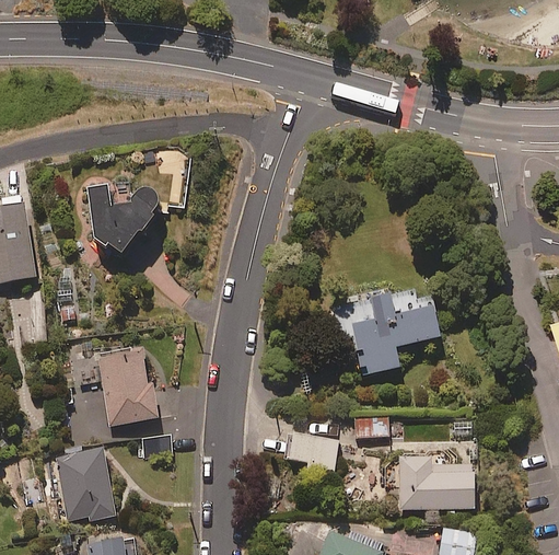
[(161,210),(162,195),(161,194),(160,192),(158,189),(155,188),(153,186),(151,186),(148,185),(146,185),(142,186),(140,187),(138,188),(136,191),(134,193),(132,195),(131,197),(131,200),(131,203),(131,204),(112,205),(111,186),(89,187),(91,240),(104,247),(106,244),(126,257),(158,210),(161,210)]
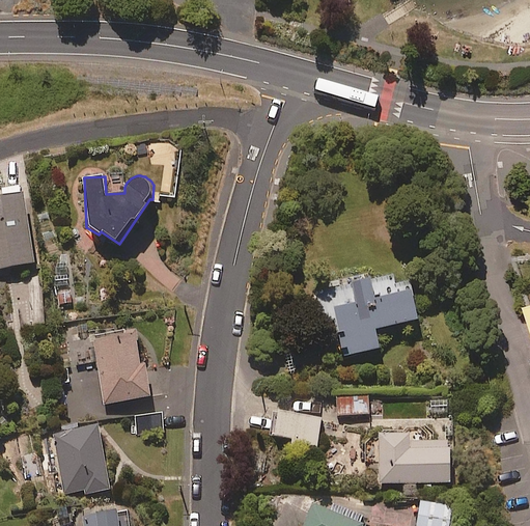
[(0,267),(34,263),(26,195),(0,197),(0,267)]
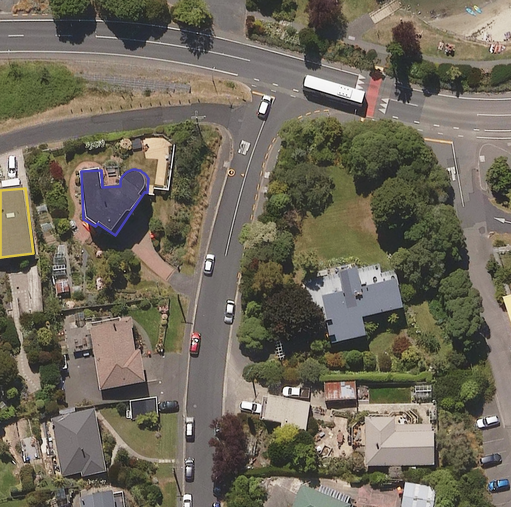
[(376,273),(374,264),(305,279),(312,308),(323,306),(331,342),(366,335),(362,317),(403,309),(395,269),(376,273)]
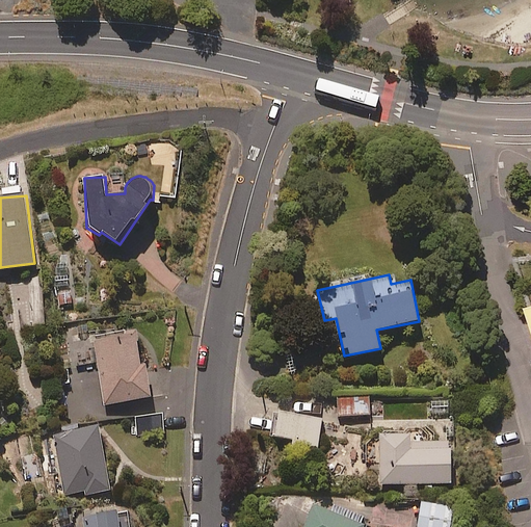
[(140,365),(136,334),(95,340),(103,402),(149,396),(144,365),(140,365)]
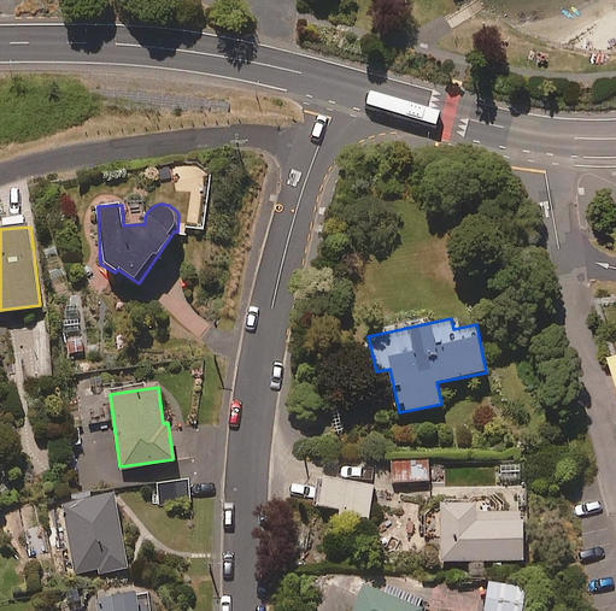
[(428,458),(391,460),(392,480),(428,477),(428,458)]
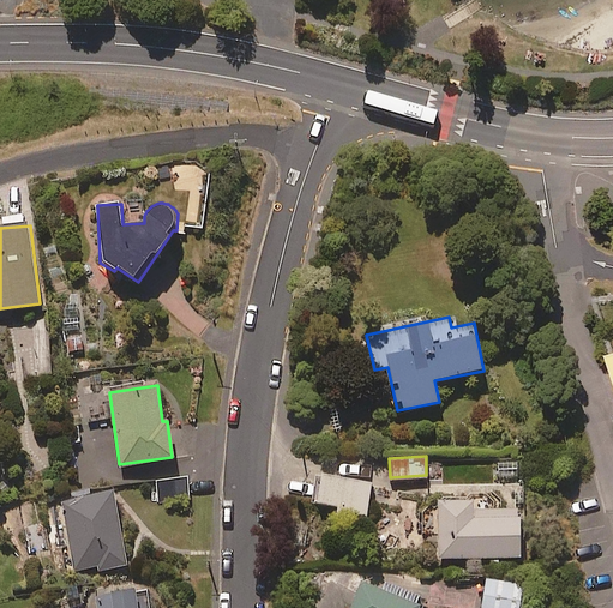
[(372,482),(322,475),(317,503),(341,506),(340,516),(366,519),(372,482)]
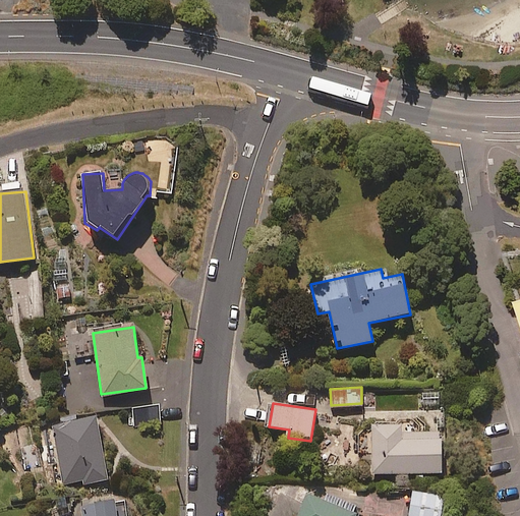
[(106,478),(98,417),(53,423),(60,480),(82,477),(83,481),(106,478)]
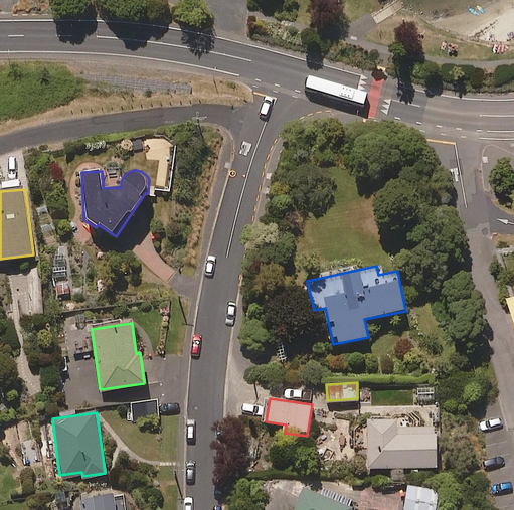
[(395,419),(366,420),(368,468),(392,467),(392,481),(405,480),(404,466),(438,465),(436,426),(395,427),(395,419)]
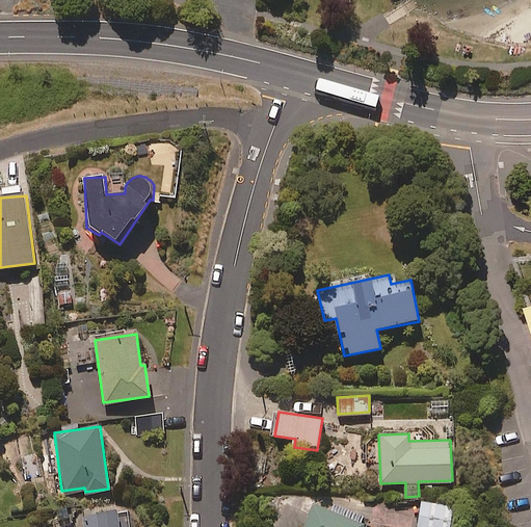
[(447,526),(450,504),(420,501),(418,526),(447,526)]
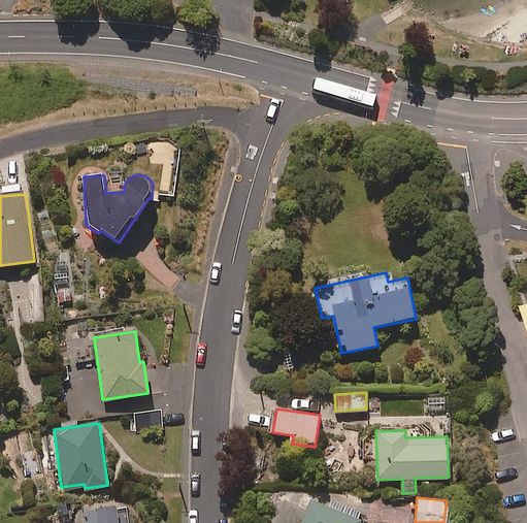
[(359,522),(363,514),(333,501),(331,508),(311,500),(302,522),(359,522)]
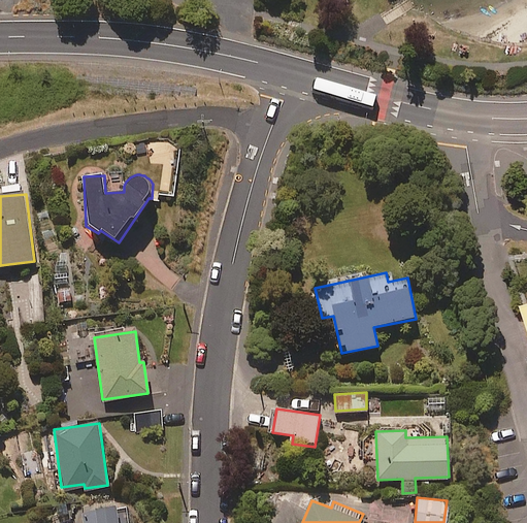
[(55,502),(55,518),(73,517),(73,501),(55,502)]
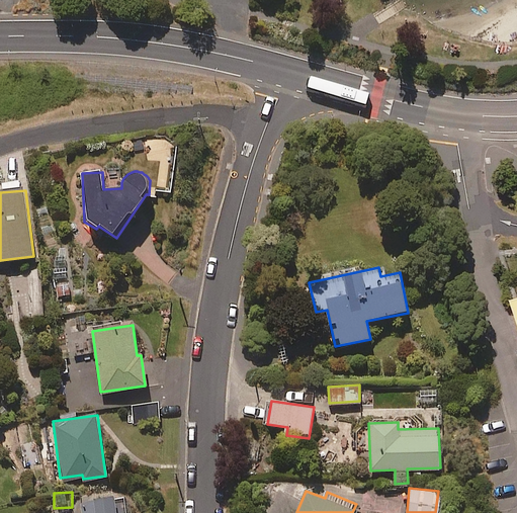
[(124,512),(123,496),(81,501),(82,512),(124,512)]
